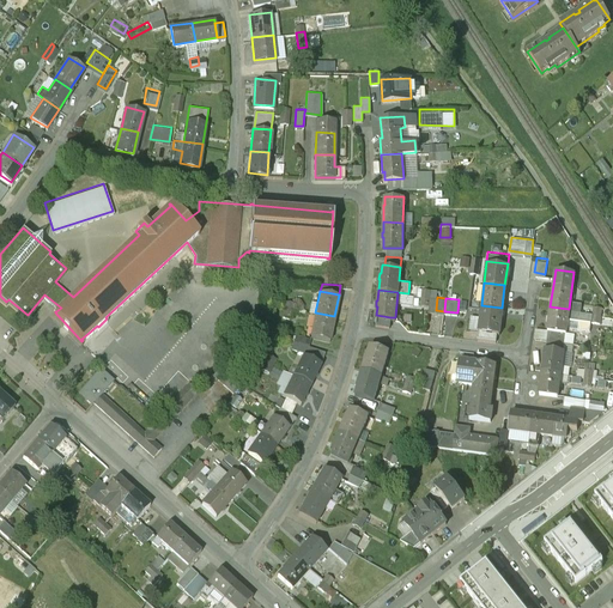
[(292,308),(284,305),(283,314),(290,316),(292,308)]
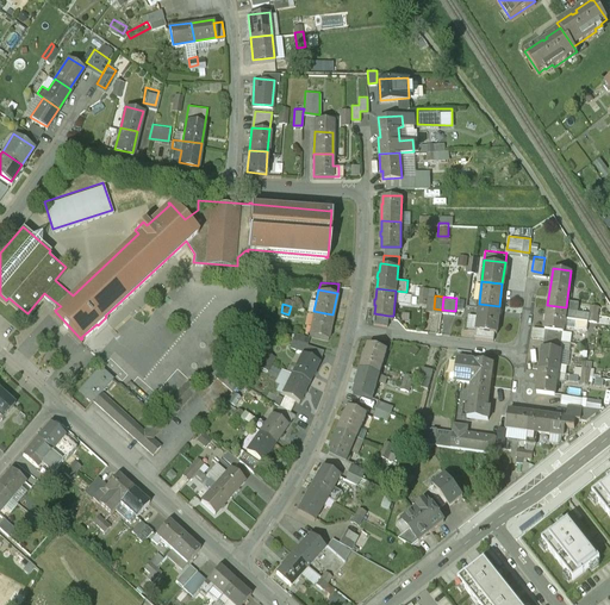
[(499,306),(479,304),(475,326),(495,329),(497,329),(499,306)]
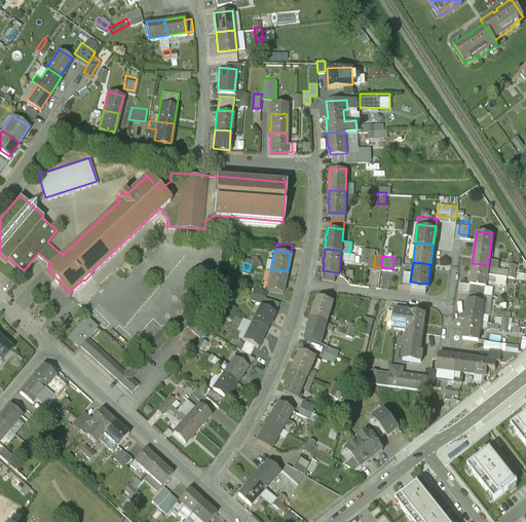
[(488,265),(472,263),(470,282),(471,282),(485,284),(487,272),(488,265)]
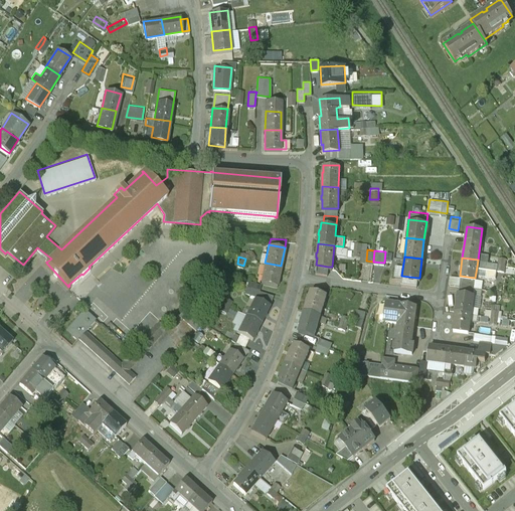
[(497,262),(478,260),(477,267),(496,270),(497,269),(504,270),(505,263),(497,262)]
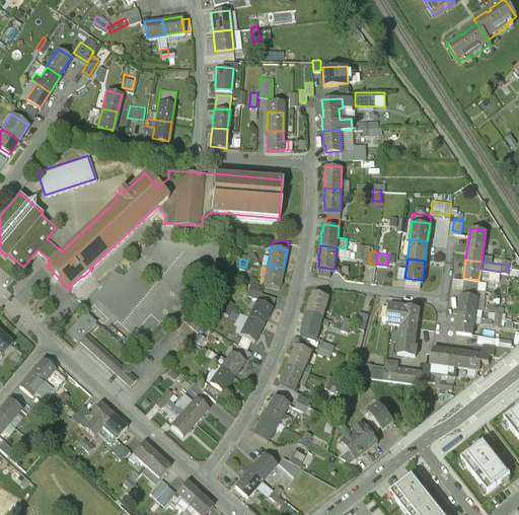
[(283,268),(267,265),(264,283),(279,286),(283,268)]
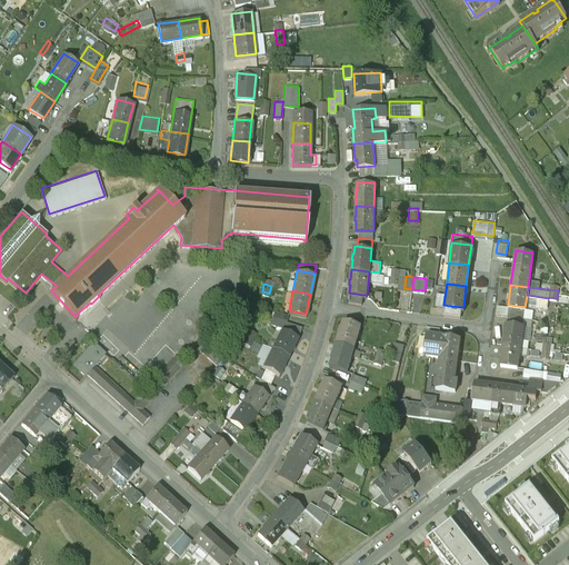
[(461,307),(443,305),(442,313),(460,315),(461,307)]
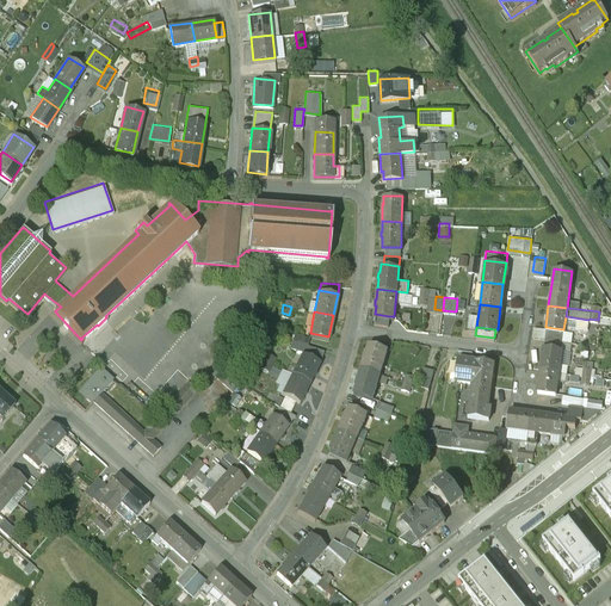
[(563,329),(547,327),(545,336),(562,339),(563,329)]
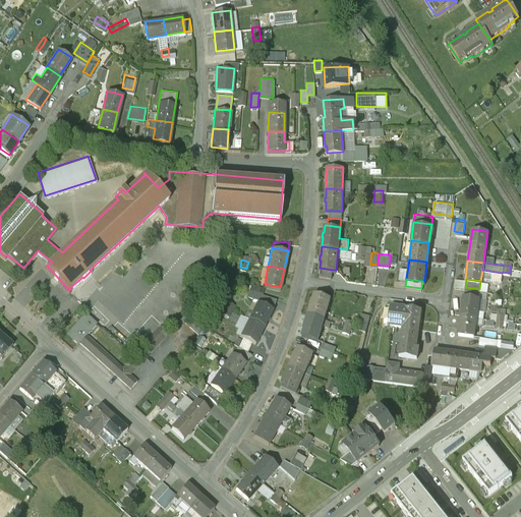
[(264,286),(251,282),(249,288),(262,293),(264,286)]
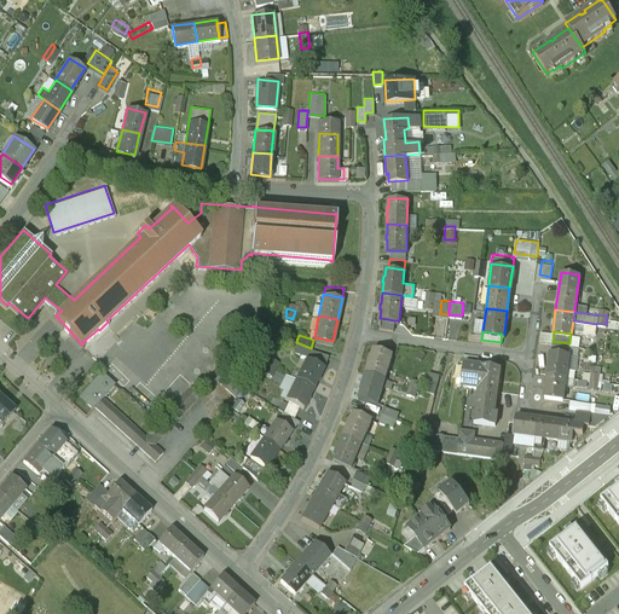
[(570,343),(553,341),(551,351),(568,353),(570,343)]
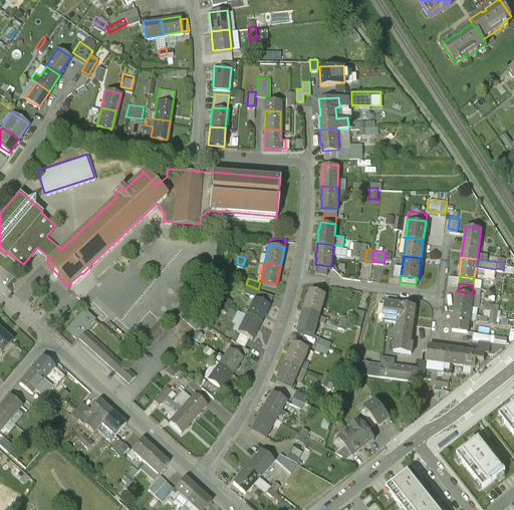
[(258,289),(246,284),(244,290),(255,294),(255,297),(267,303),(270,293),(258,289)]
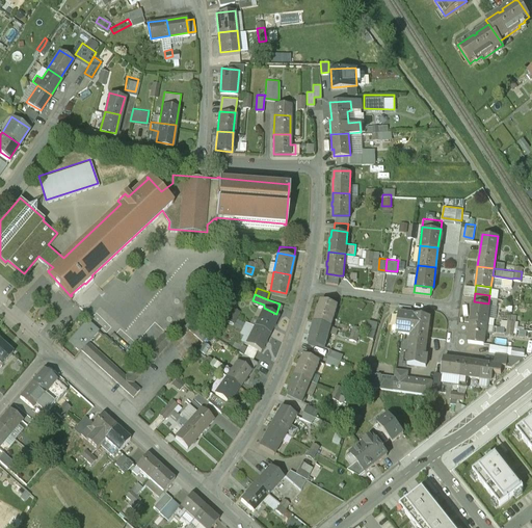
[(337,302),(321,298),(319,306),(318,305),(314,319),(330,323),(337,302)]
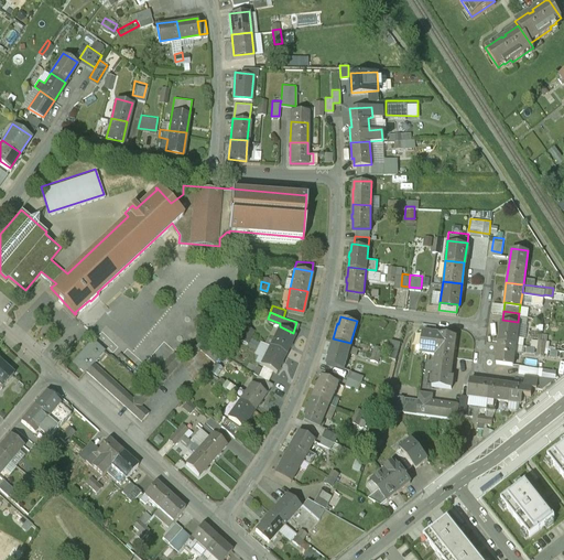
[(502,320),(501,319),(498,340),(514,342),(518,322),(502,320)]
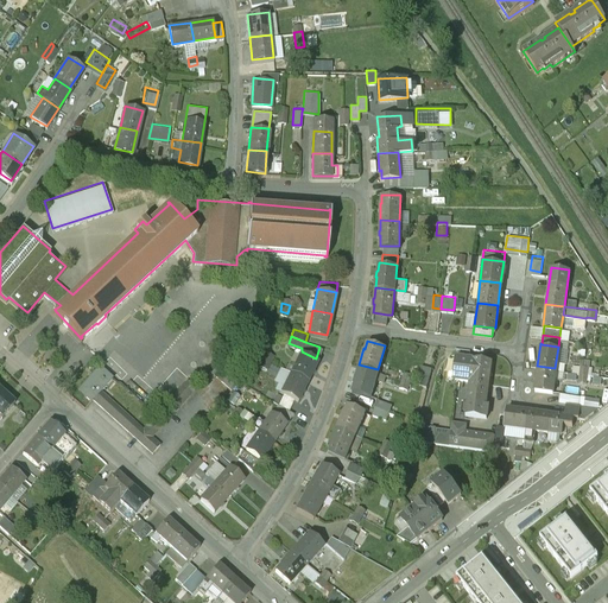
[(273,353),(266,349),(263,355),(270,359),(273,353)]
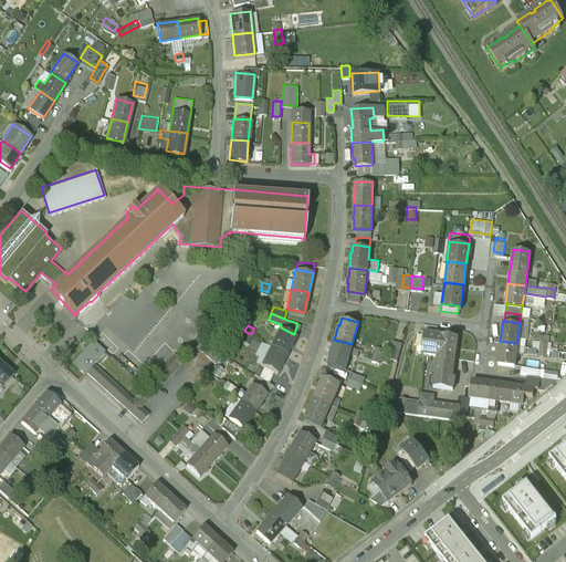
[(281,328),(280,326),(271,345),(286,353),(295,334),(294,334),(281,328)]
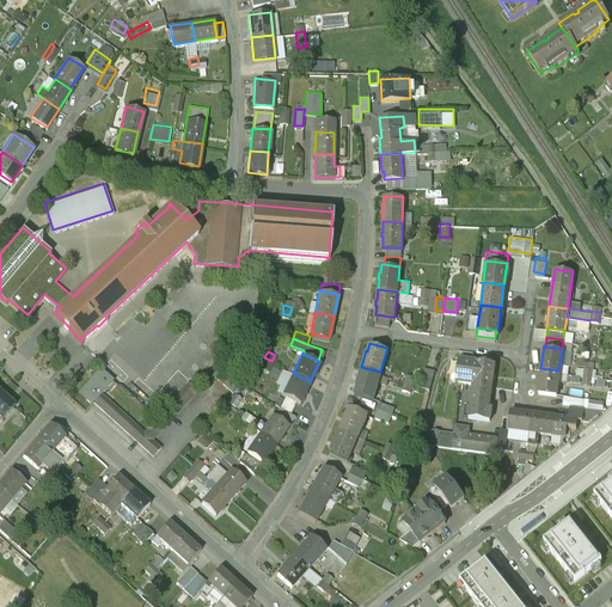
[(271,361),(264,357),(261,366),(268,369),(271,361)]
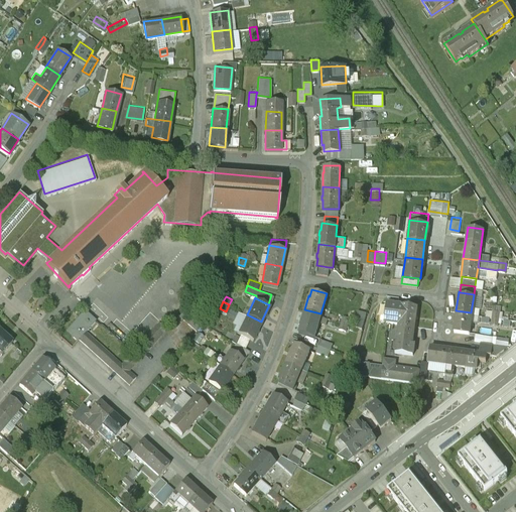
[(416,304),(389,301),(386,320),(398,322),(414,324),(416,304)]
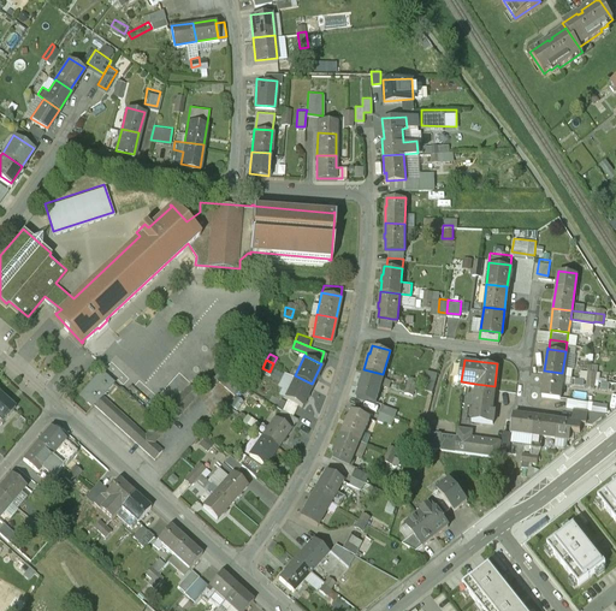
[(100,368),(80,391),(92,403),(94,402),(101,393),(113,380),(100,368)]
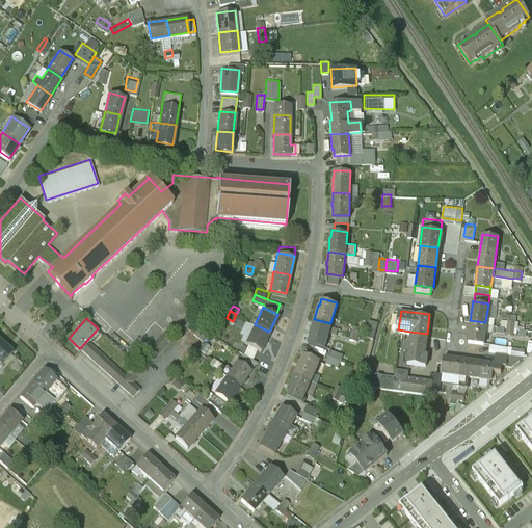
[(330,323),(314,319),(310,333),(311,334),(309,341),(324,345),(330,323)]
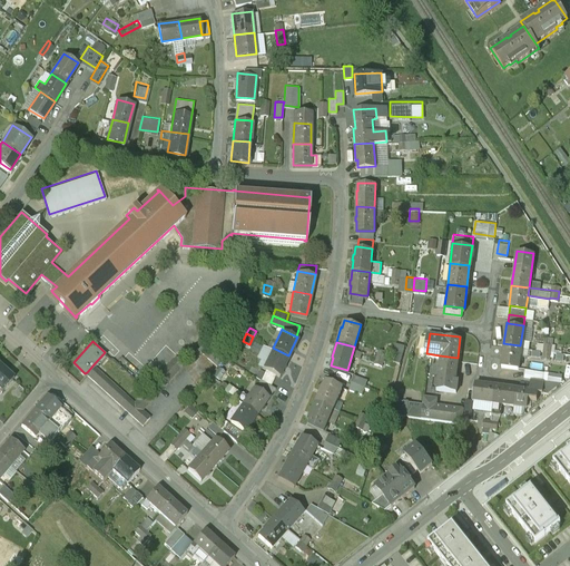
[(394,342),(392,351),(379,347),(376,353),(384,355),(399,361),(404,344),(394,342)]
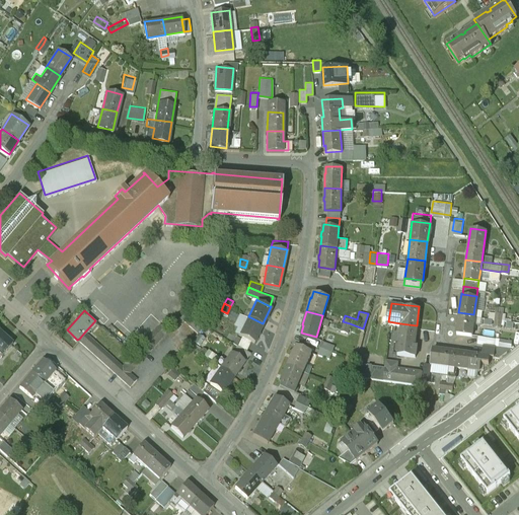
[(473,314),(458,312),(456,330),(471,333),(473,314)]
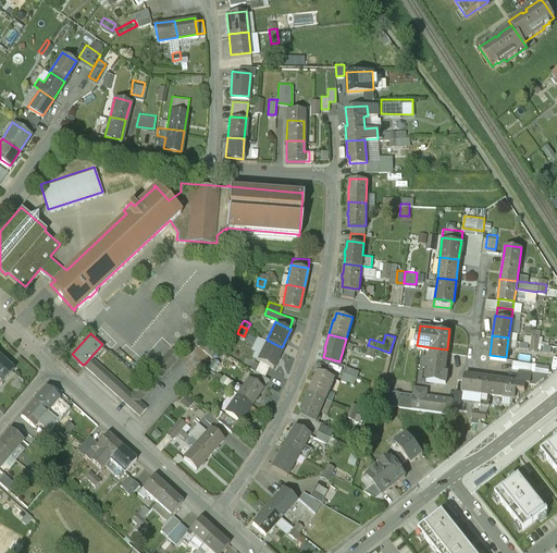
[(282,347),(267,340),(257,357),(272,365),(282,347)]
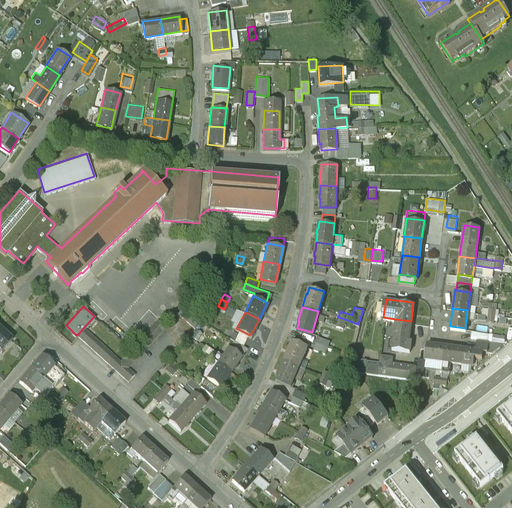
[(345,319),(338,317),(336,324),(343,326),(345,319)]
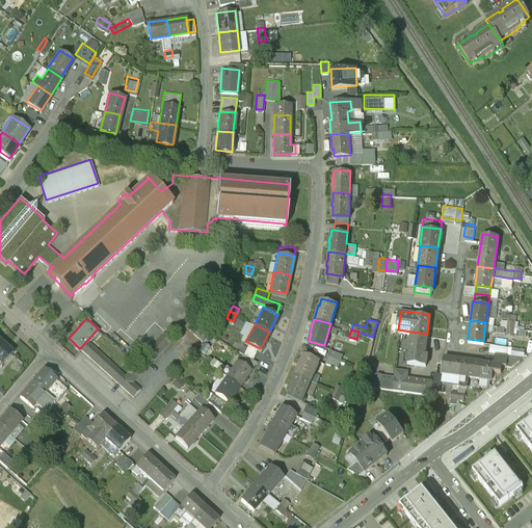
[(125,373),(87,340),(81,347),(133,395),(140,387),(133,380),(171,338),(164,331),(125,373)]
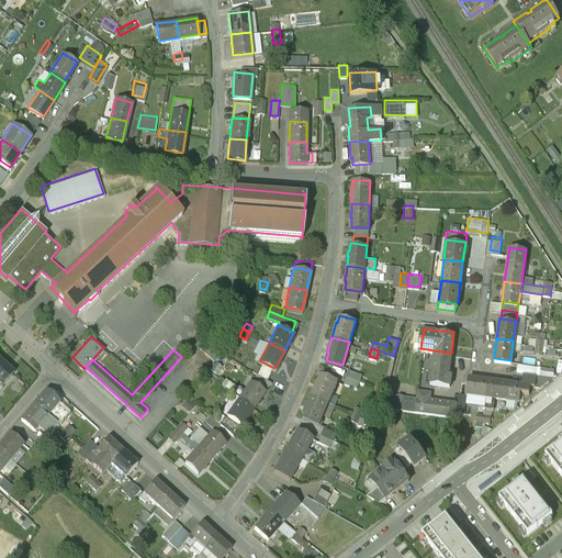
[(451,353),(434,350),(429,381),(449,384),(450,372),(448,371),(451,353)]
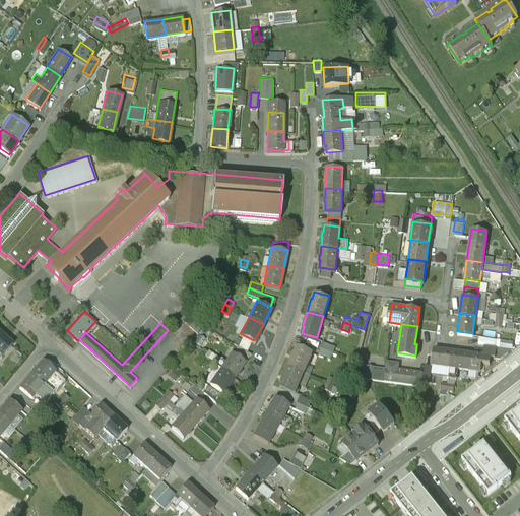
[(12,342),(0,330),(0,352),(1,355),(12,342)]
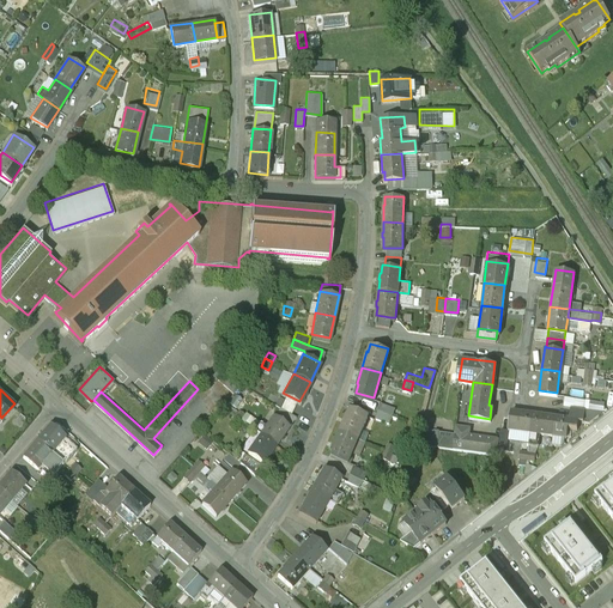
[(375,414),(389,418),(393,403),(378,400),(375,414)]
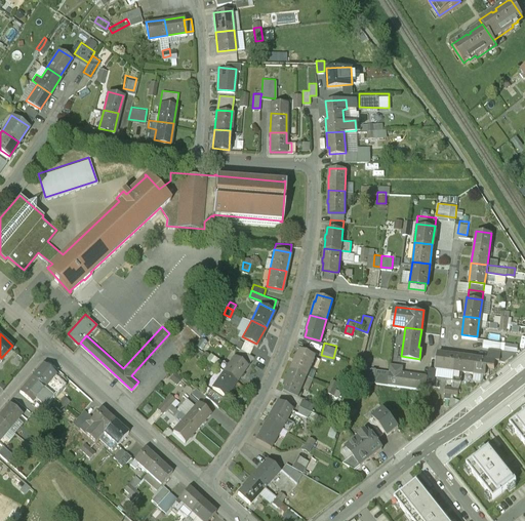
[(253,355),(239,347),(235,353),(248,362),(253,355)]
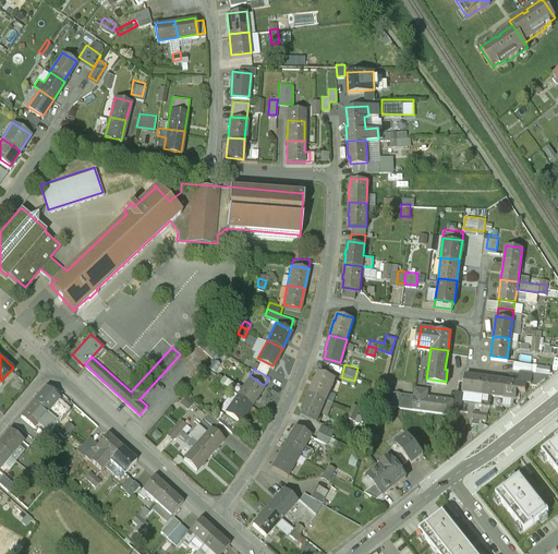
[(518,380),(505,377),(502,395),(516,396),(517,388),(525,389),(526,382),(531,382),(533,370),(520,369),(518,380)]
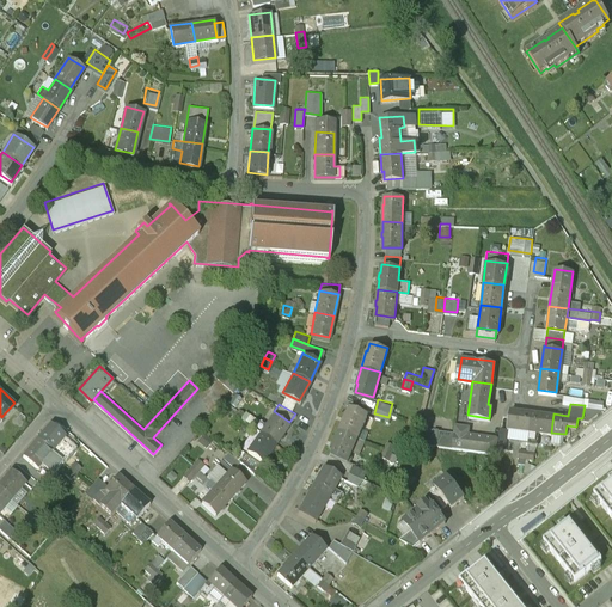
[(350,405),(347,414),(346,412),(338,429),(357,436),(367,414),(350,405)]
